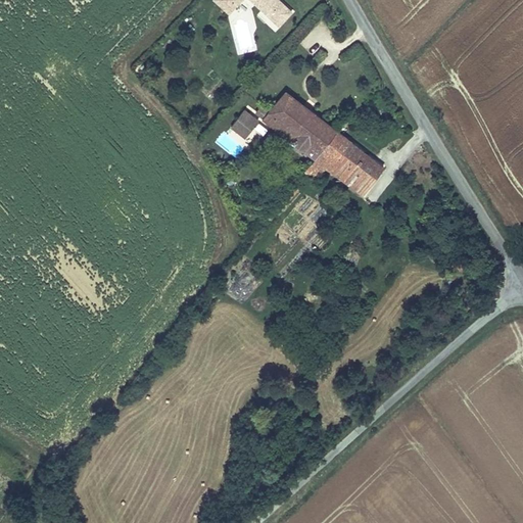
[(241,0),(214,0),(229,13),(241,0)]
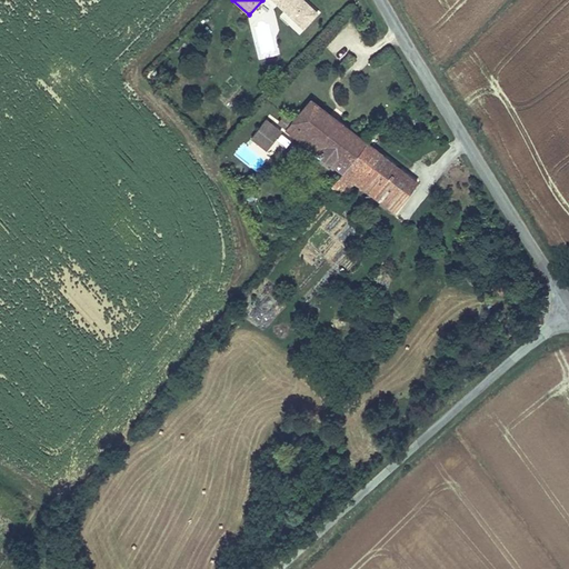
[(306,0),(273,0),(305,28),(319,11),(306,0)]
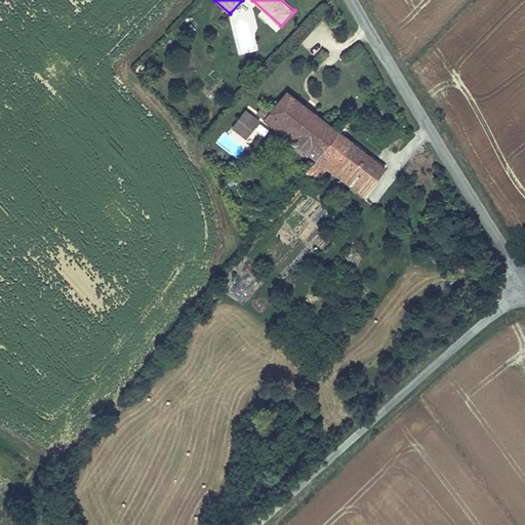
[(278,129),(287,137),(310,108),(287,90),(274,107),(279,110),(269,123),(278,129)]
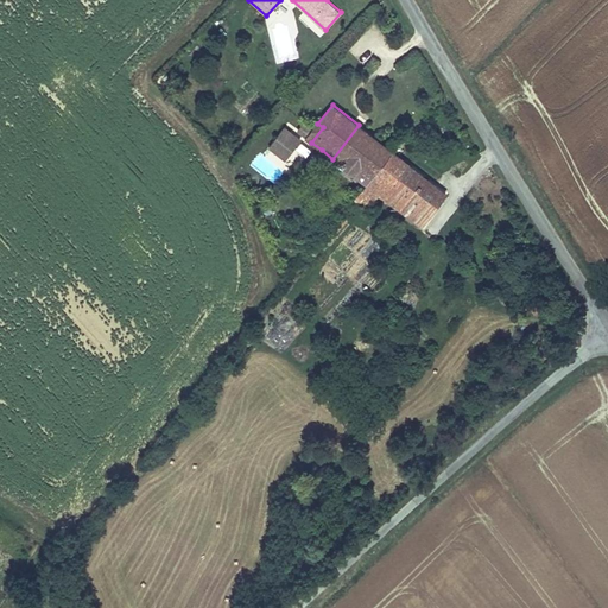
[(306,138),(311,143),(323,127),(317,124),(306,138)]
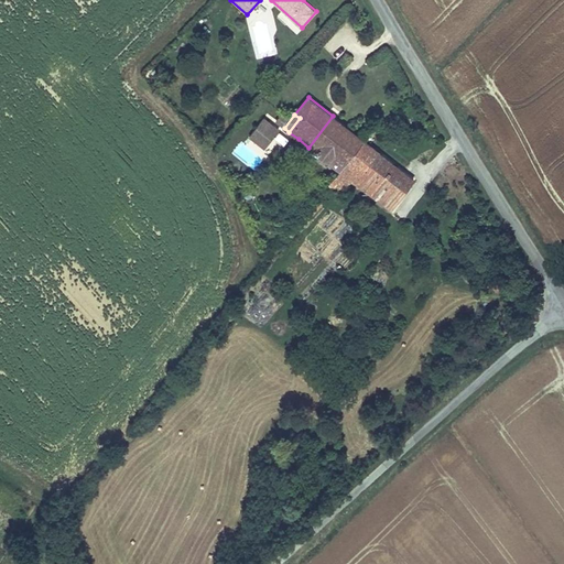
[(280,128),(264,116),(250,136),(264,148),(280,128)]
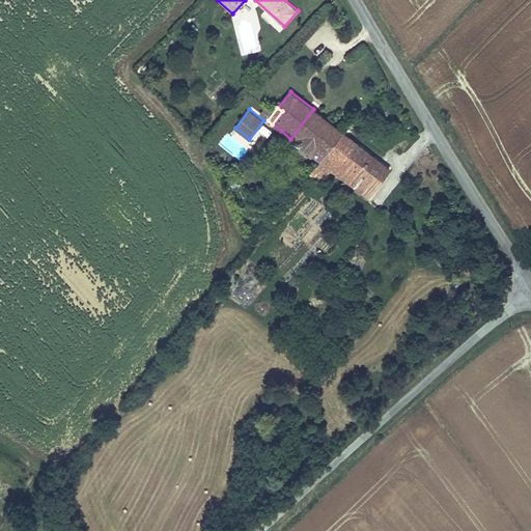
[(313,109),(290,139),(298,144),(319,161),(342,131),(313,109)]
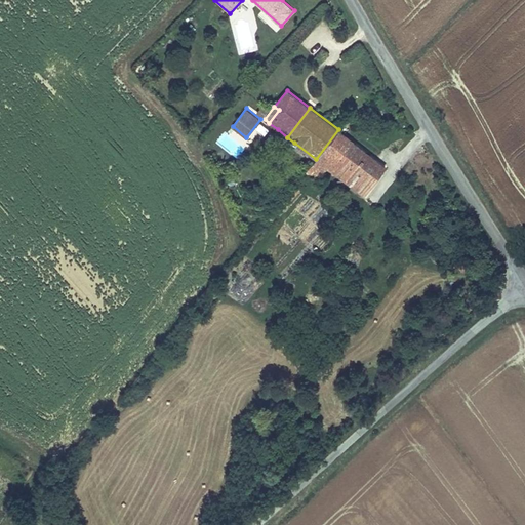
[(316,159),(320,162),(327,168),(333,173),(344,180),(356,163),(378,180),(389,168),(356,143),(349,151),(338,144),(346,135),(338,129),(316,159)]
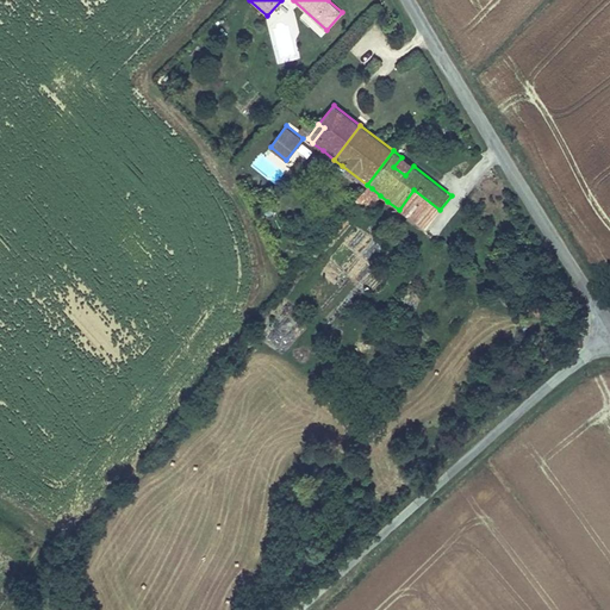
[(393,167),(405,175),(414,166),(402,157),(393,167)]
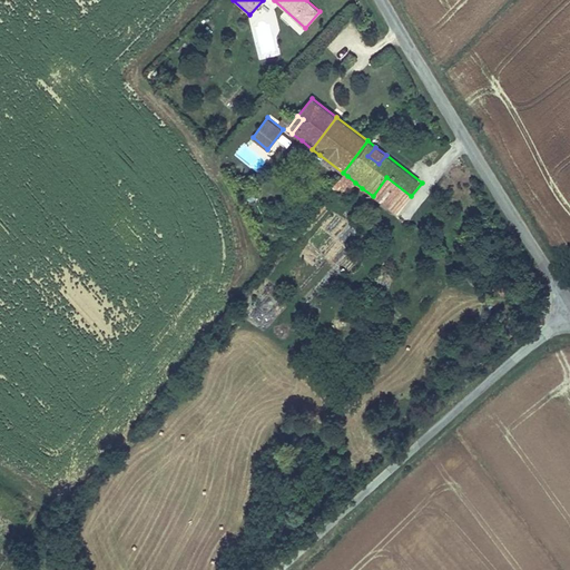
[(340,177),(332,187),(336,190),(347,176),(343,173),(340,177)]
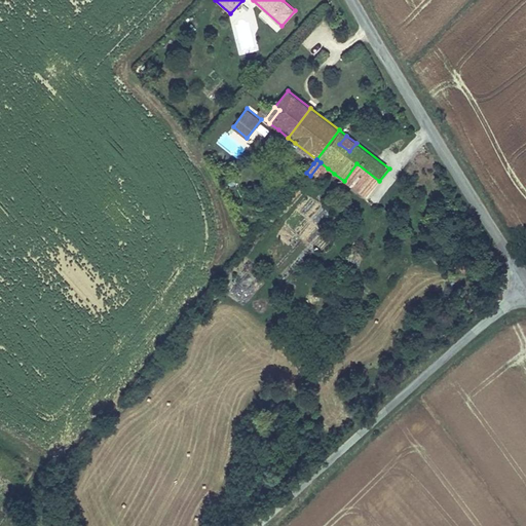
[(328,168),(321,162),(310,176),(317,182),(328,168)]
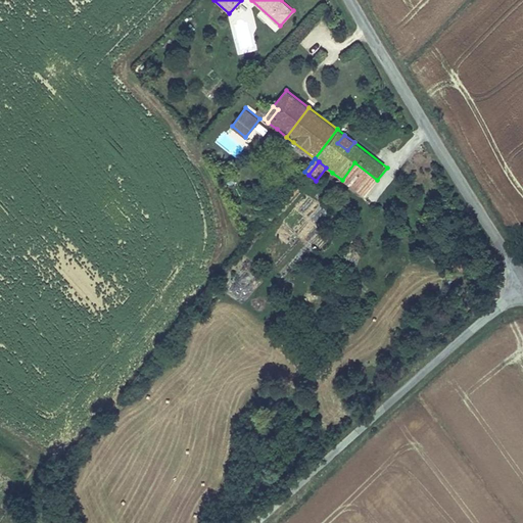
[(377,180),(354,162),(342,180),(348,184),(364,196),(377,180)]
